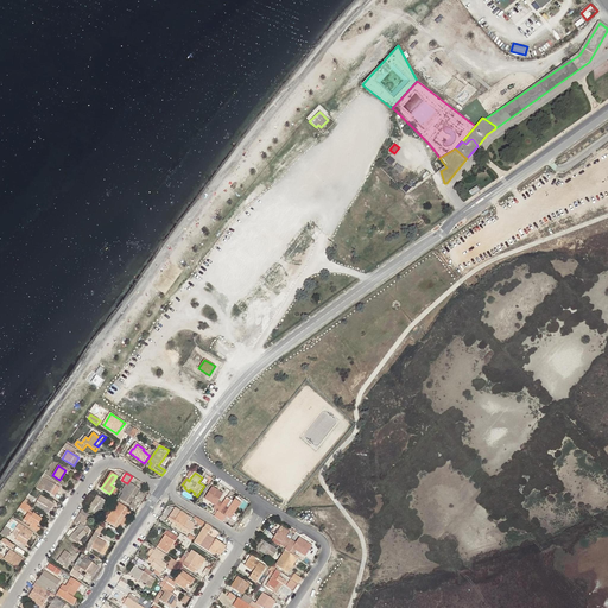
[(51,495),(56,486),(44,479),(38,489),(42,492),(43,491),(51,495)]
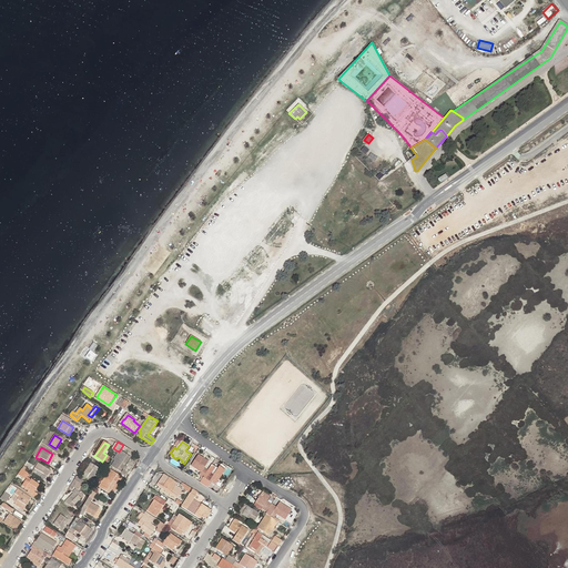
[(120,450),(113,460),(114,462),(111,466),(120,472),(130,457),(120,450)]
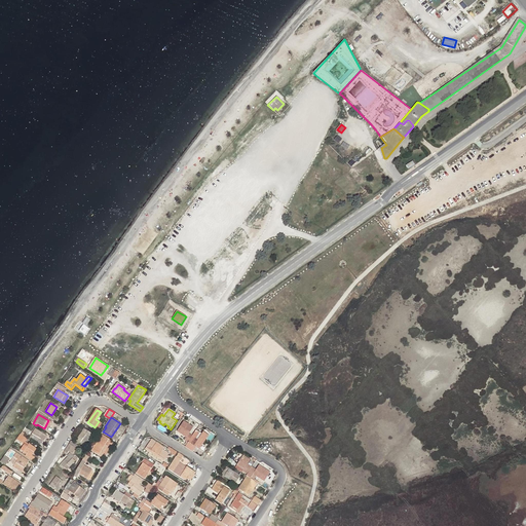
[(185,441),(188,443),(192,437),(189,435),(193,428),(184,421),(178,431),(187,438),(185,441)]
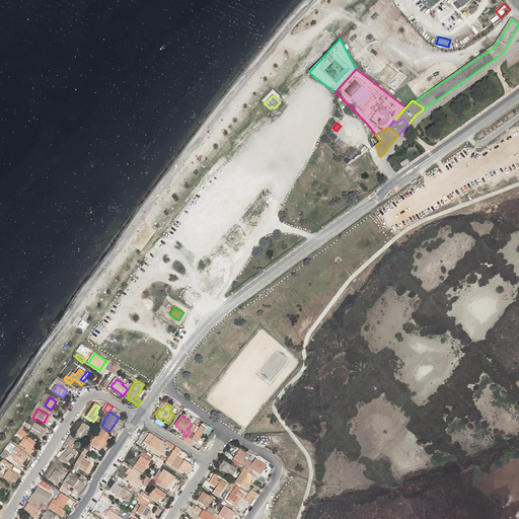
[(42,438),(46,430),(34,424),(29,432),(42,438)]
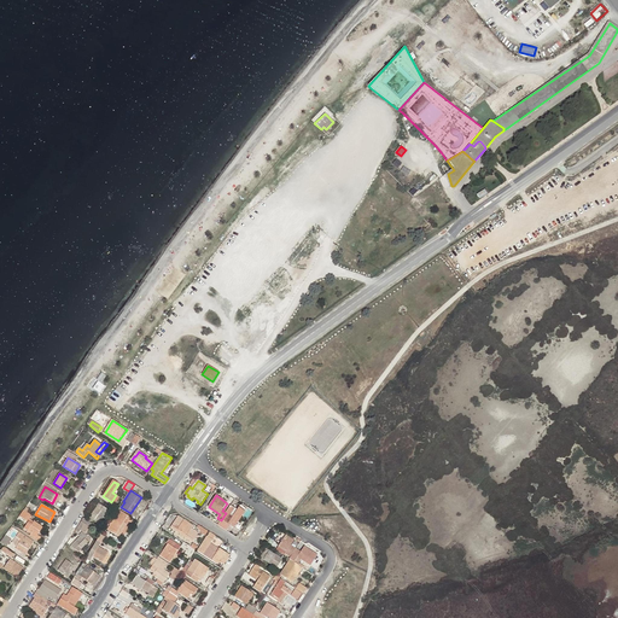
[(98,524),(108,509),(99,505),(89,519),(98,524)]
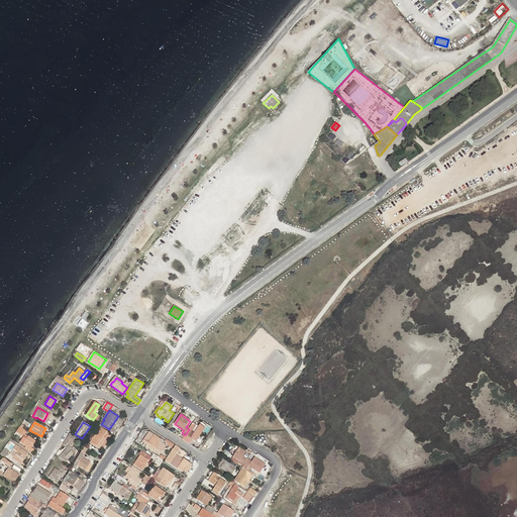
[(197,440),(205,428),(200,425),(194,433),(192,431),(196,426),(193,424),(189,429),(185,435),(182,439),(190,444),(193,439),(194,438),(197,440)]
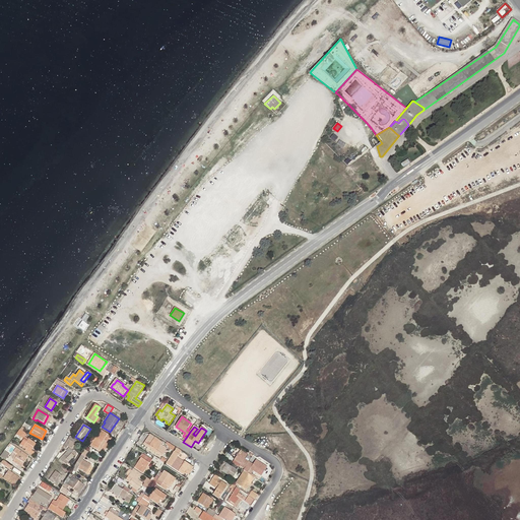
[(110,437),(103,432),(100,437),(98,436),(90,447),(100,452),(110,437)]
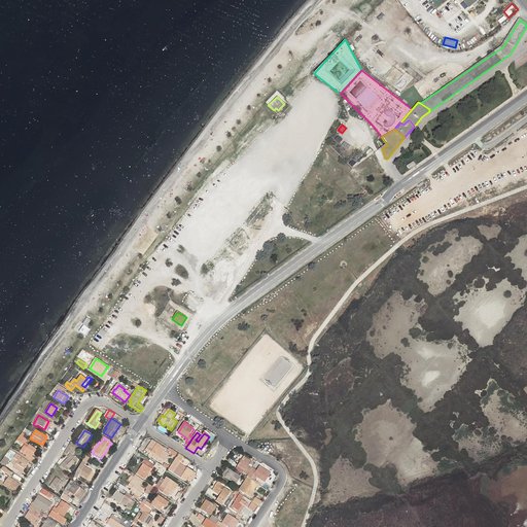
[(165,463),(170,455),(164,451),(166,449),(152,441),(146,451),(165,463)]
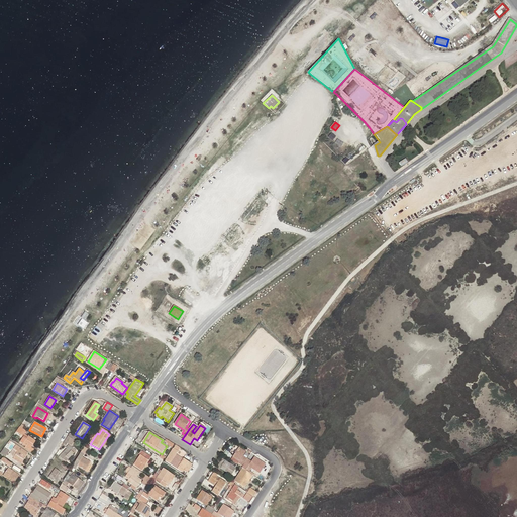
[(31,448),(35,441),(28,437),(27,439),(24,437),(20,442),(23,444),(30,448),(29,450),(32,452),(34,450),(31,448)]
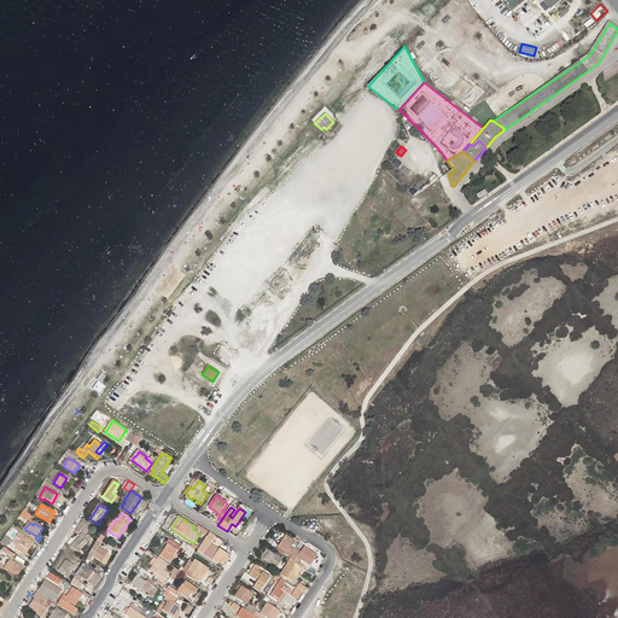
[(89,528),(81,523),(76,530),(80,532),(82,529),(87,532),(89,528)]
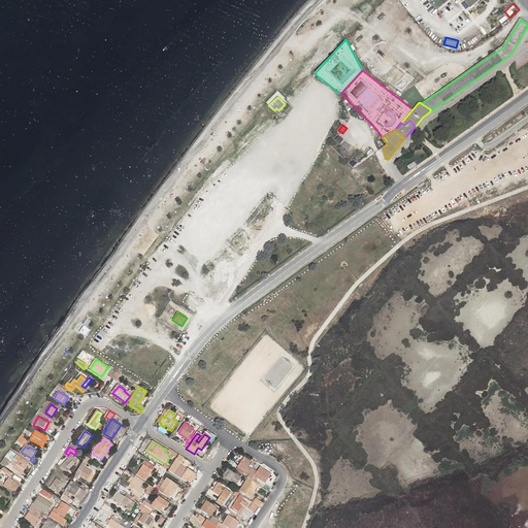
[(67,471),(77,461),(71,455),(68,458),(68,459),(60,467),(67,471)]
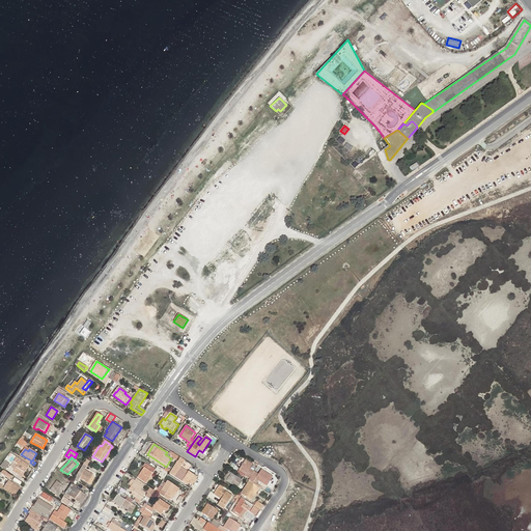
[(20,474),(23,476),(28,466),(16,458),(14,462),(18,465),(14,472),(19,475),(20,474)]
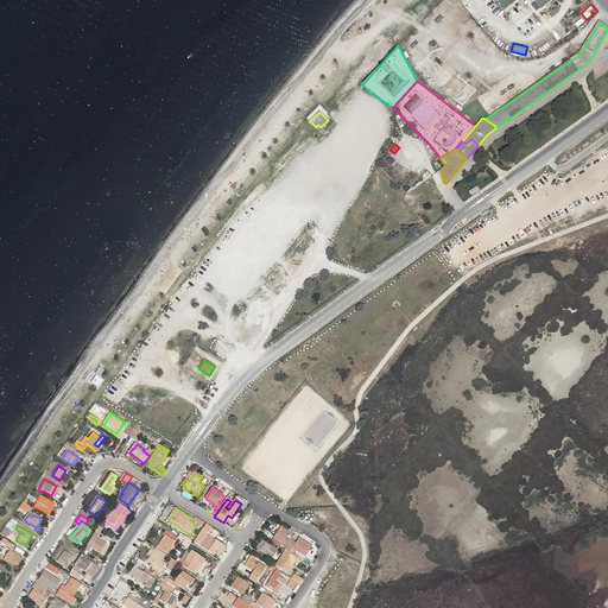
[(208,534),(213,527),(208,525),(195,543),(214,556),(215,553),(220,556),(227,546),(208,534)]
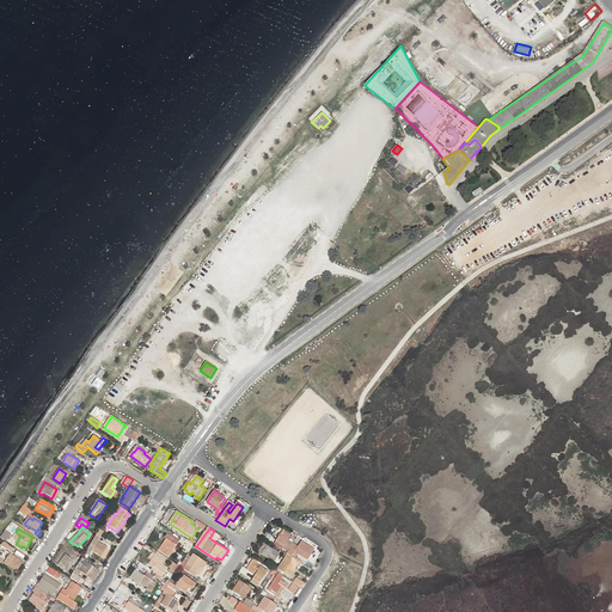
[(85,554),(89,556),(91,551),(104,560),(111,546),(102,540),(105,533),(99,530),(85,554)]
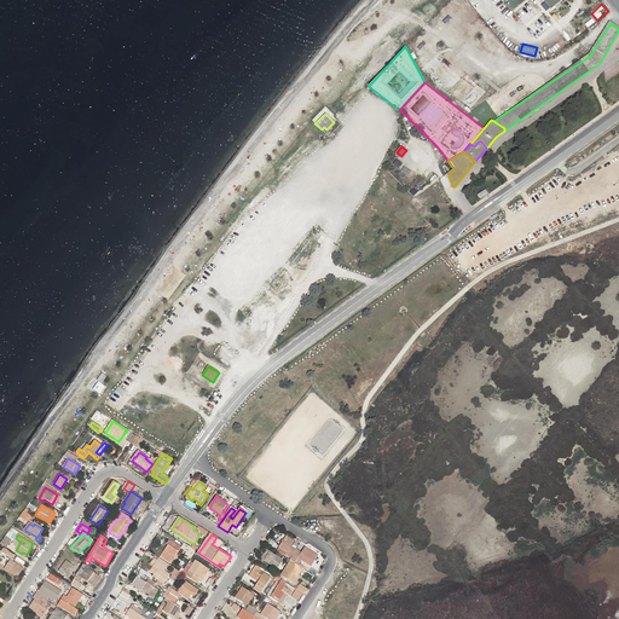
[(11,542),(5,537),(0,544),(6,548),(11,542)]
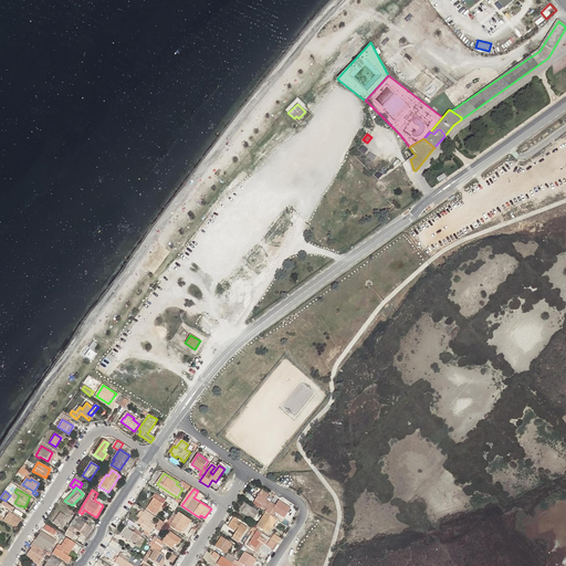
[(265,512),(272,503),(266,500),(270,495),(262,491),(253,504),(265,512)]
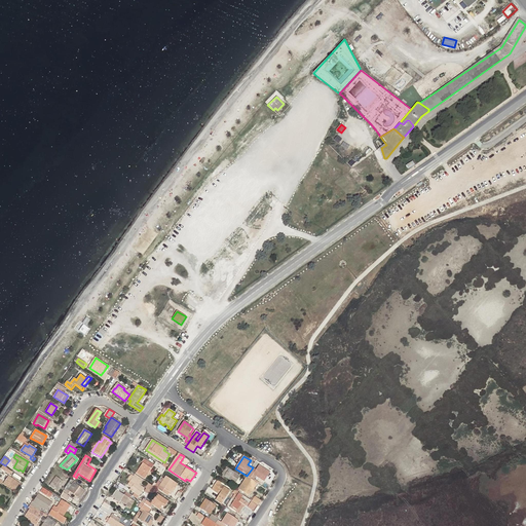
[(154,466),(146,460),(137,474),(146,480),(148,476),(151,473),(154,466)]
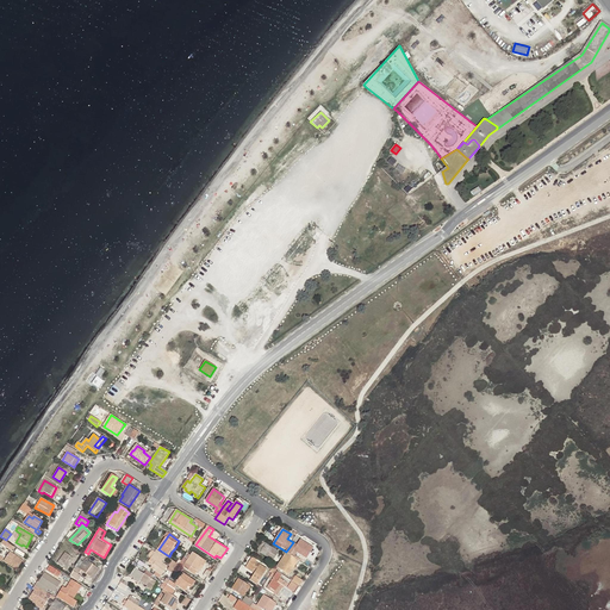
[(185,547),(188,541),(182,536),(179,541),(184,545),(184,546),(185,547)]
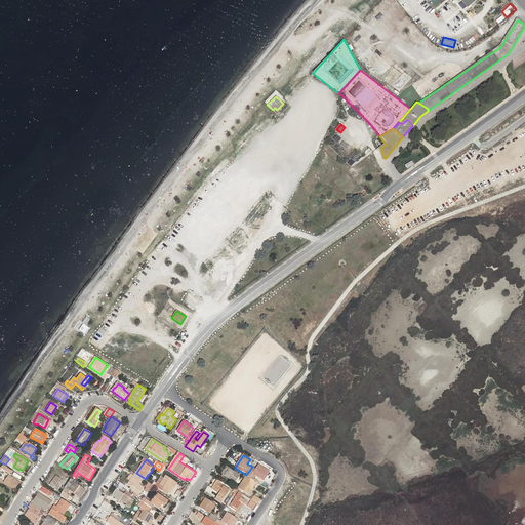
[(12,471),(3,465),(1,469),(9,475),(12,471)]
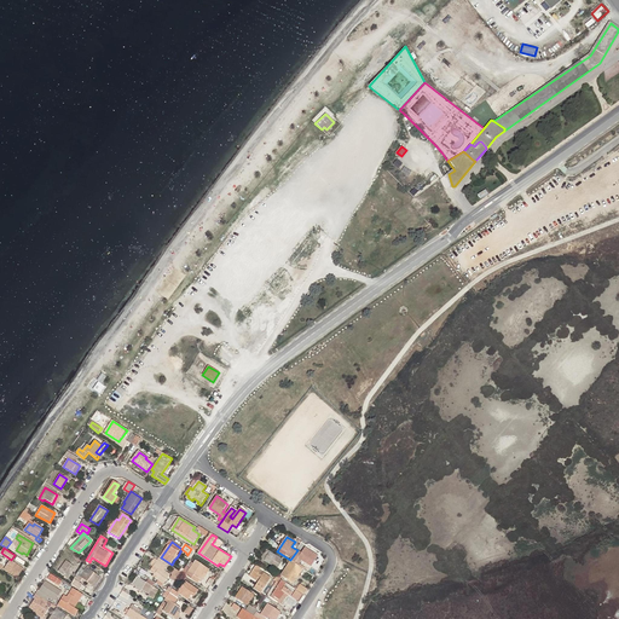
[(301,553),(298,550),(296,550),(290,560),(299,566),(301,561),(312,567),(318,556),(305,549),(301,553)]
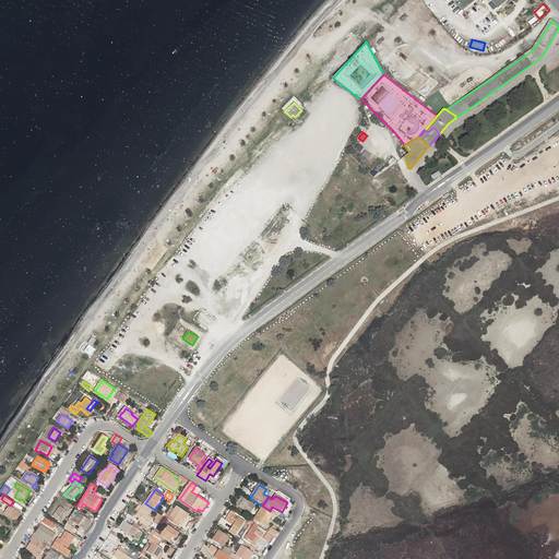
[(256,507),(244,499),(239,506),(251,513),(256,507)]
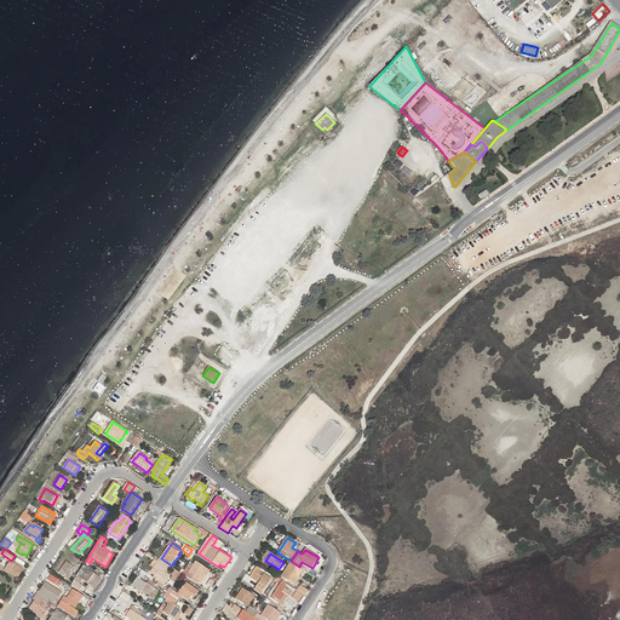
[(156,585),(162,589),(171,577),(165,573),(168,566),(159,560),(158,562),(154,568),(150,573),(154,575),(156,577),(155,579),(159,581),(156,585)]
